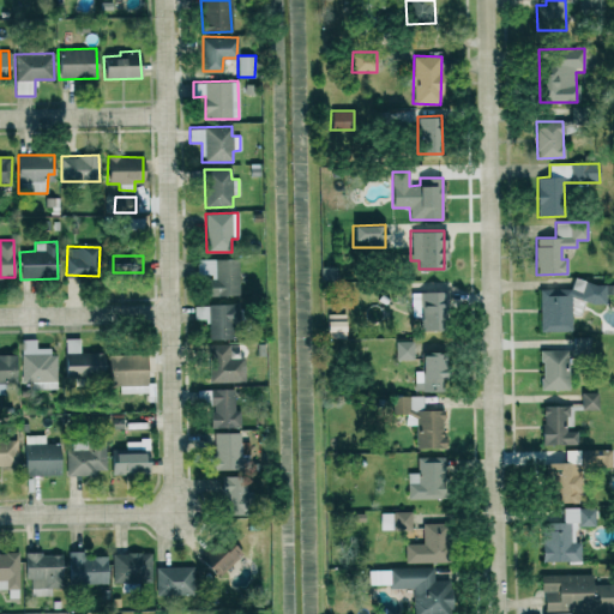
[(209,296),(239,295),(238,258),(197,259),(197,275),(208,275),(209,296)]
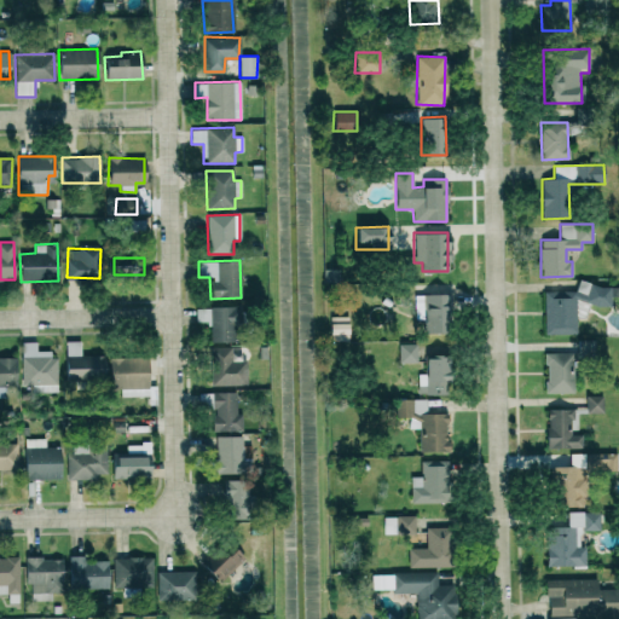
[(544,290),(543,334),(576,334),(576,304),(611,304),(611,284),(577,284),(577,291),(544,290)]
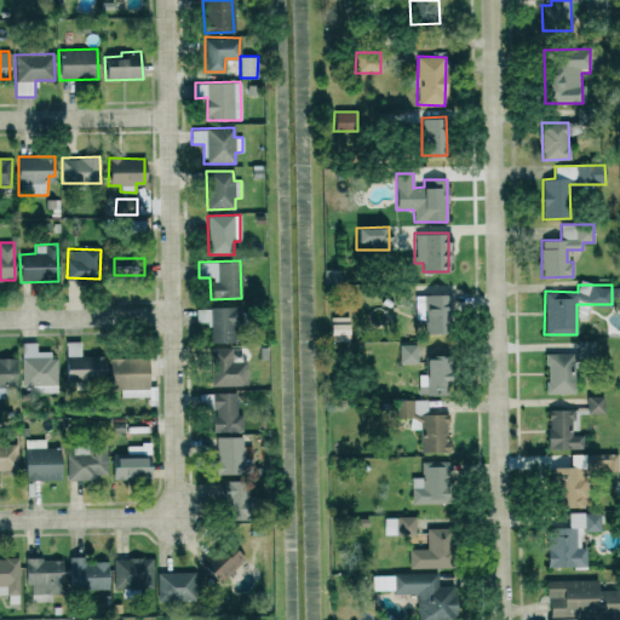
[(415,294),(415,320),(424,320),(424,333),(449,334),(449,294),(415,294)]
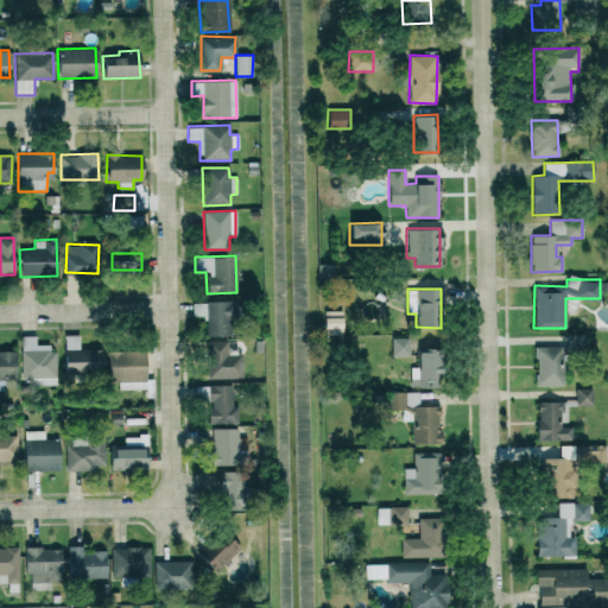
[(206,336),(232,335),(230,302),(192,302),(192,316),(206,316),(206,336)]
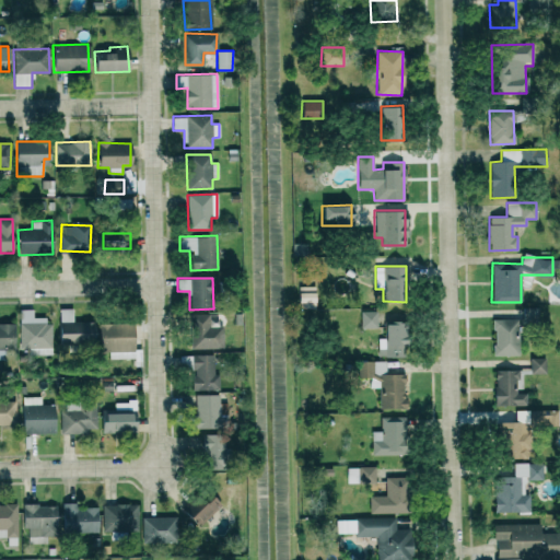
[(298,308),(315,308),(315,286),(298,287),(298,308)]
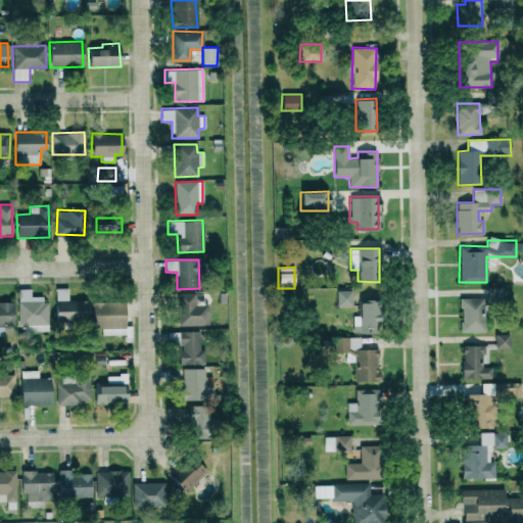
[(88,300),(68,299),(68,288),(55,288),(54,320),(87,320),(88,300)]
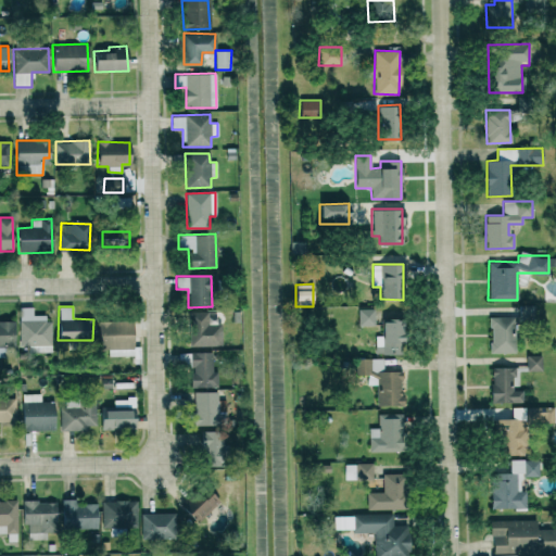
[(33,307),(20,307),(19,349),(51,350),(52,317),(33,317),(33,307)]
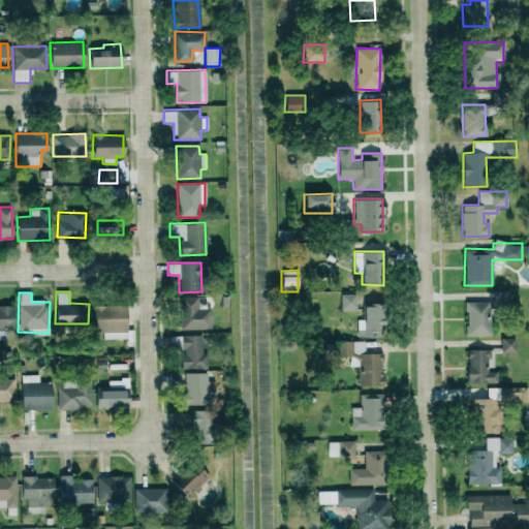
[(340,294),(341,309),(356,309),(355,293),(340,294)]
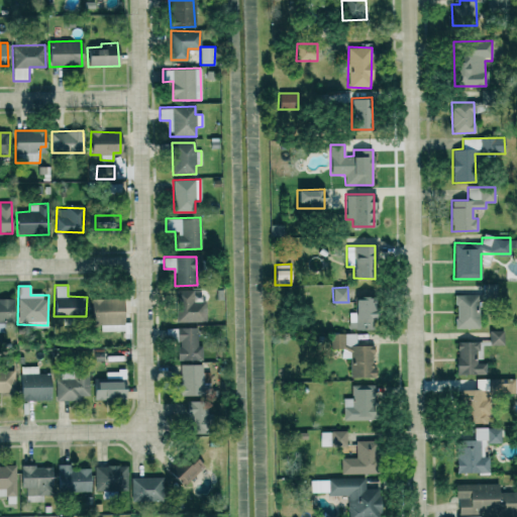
[(176,322),(206,321),(206,302),(193,302),(193,290),(176,290),(176,322)]
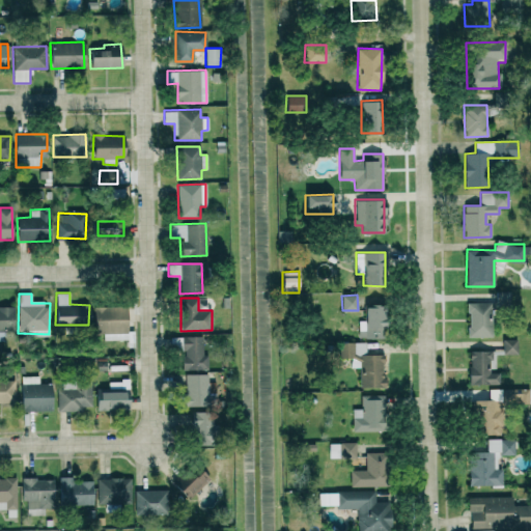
[(0,331),(14,332),(15,307),(0,306),(0,331)]
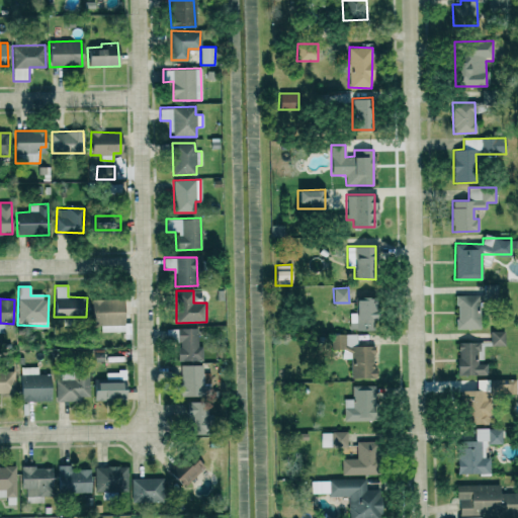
[(130,323),(123,323),(123,298),(91,299),(92,326),(101,326),(101,333),(131,332),(130,323)]
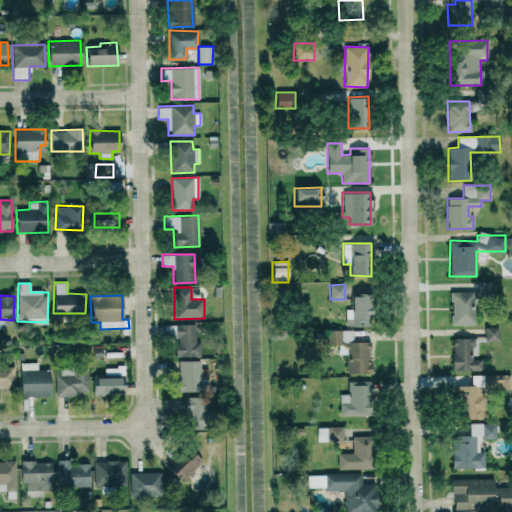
[(346,309),(345,325),(366,325),(367,295),(351,295),(351,309),(346,309)]
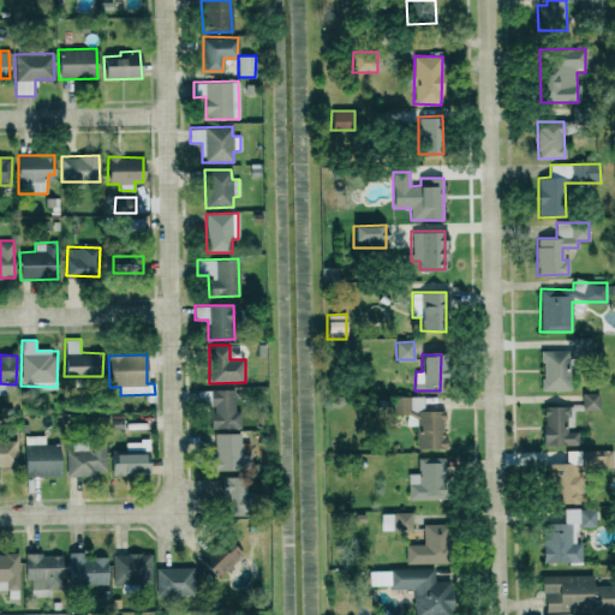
[(240,427),(238,389),(210,390),(212,429),(240,427)]
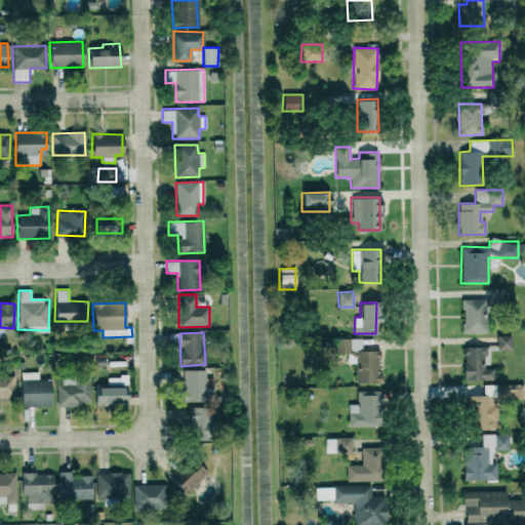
[(497,351),(512,351),(511,335),(496,335),(497,351)]
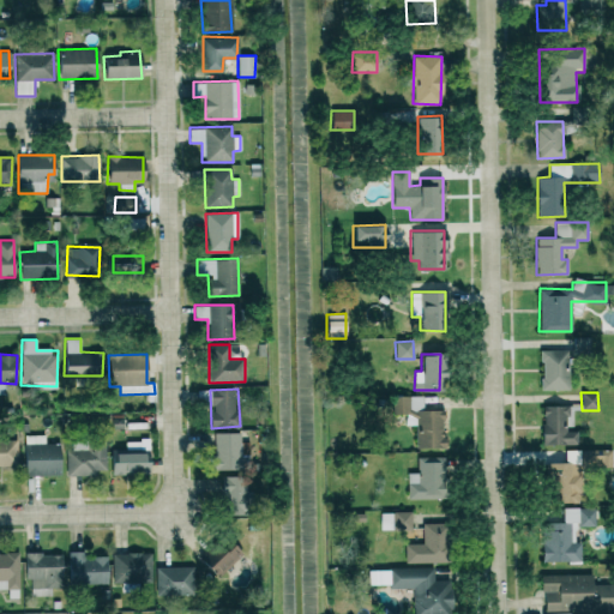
[(423,396),(392,396),(392,414),(405,414),(405,425),(416,426),(415,447),(443,449),(444,410),(422,409),(423,396)]
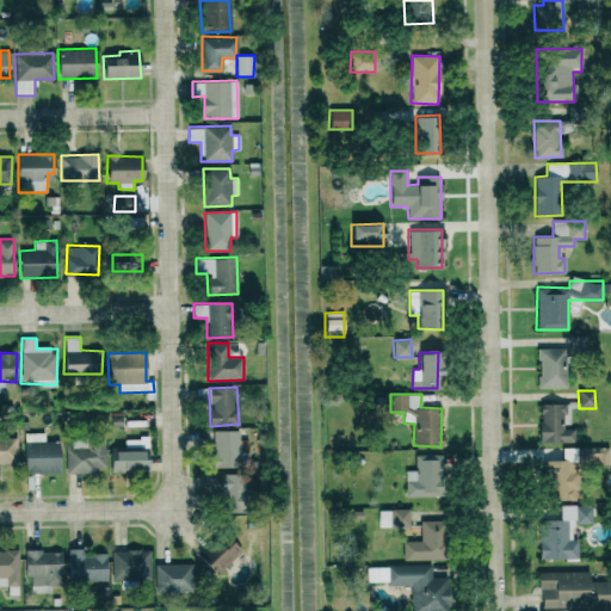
[(574,443),(574,429),(565,430),(565,403),(539,403),(539,443),(574,443)]
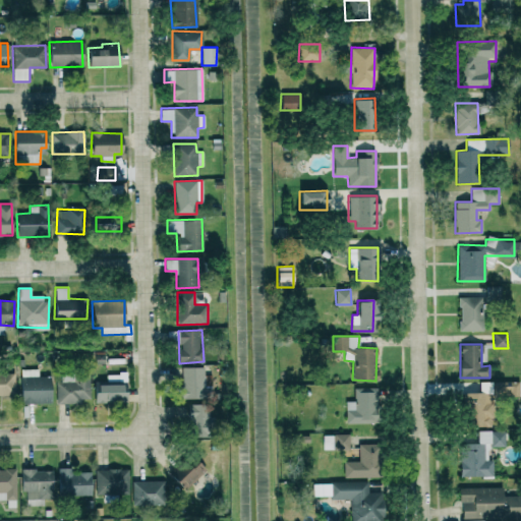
[(180,367),(181,399),(212,398),(211,375),(204,375),(204,366),(180,367)]
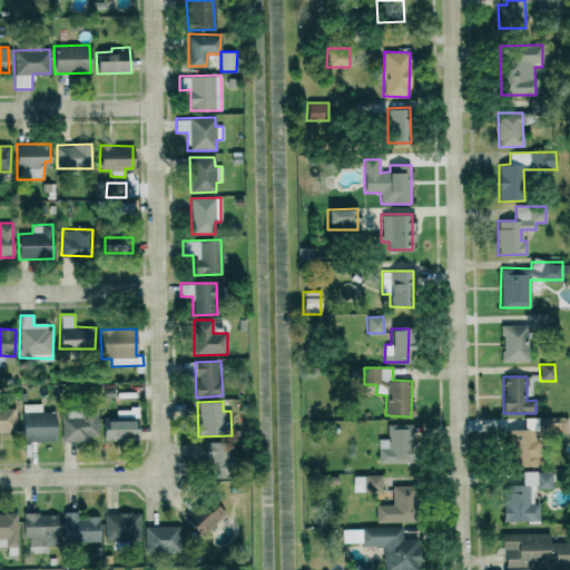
[(22,404),(22,442),(56,441),(55,412),(41,412),(41,403),(22,404)]
